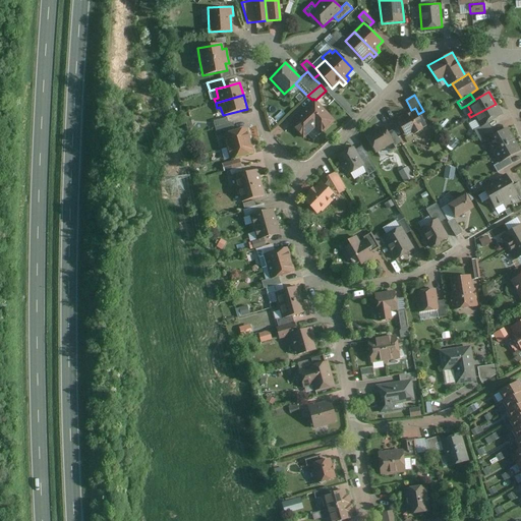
[(315,100),(313,99),(312,100),(288,124),(302,138),(313,128),(321,134),(336,120),(315,100)]
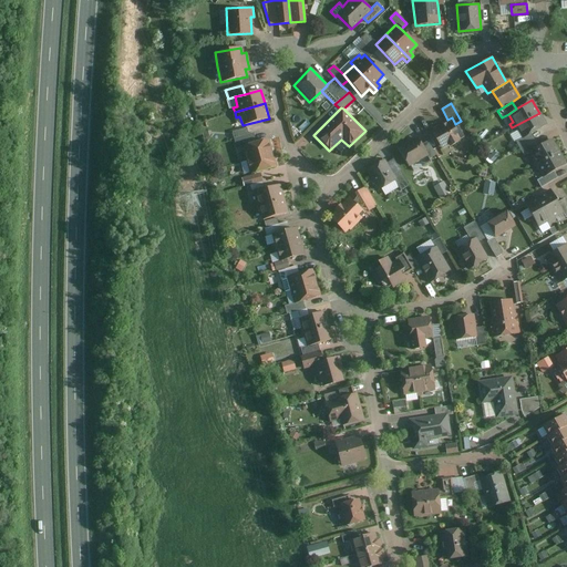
[(539,113),(512,127),(515,132),(517,131),(522,138),(531,134),(546,125),(539,113)]
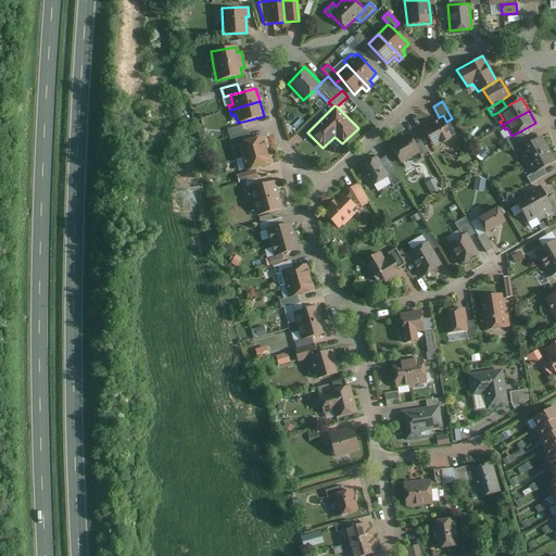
[(446,122),(443,115),(439,117),(421,128),(432,148),(439,144),(439,146),(451,139),(450,138),(454,135),(446,122)]
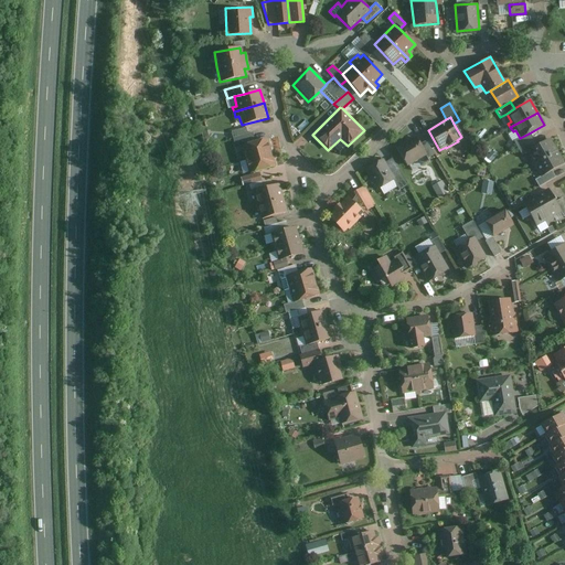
[(245,127),(230,131),(232,137),(246,134),(245,127)]
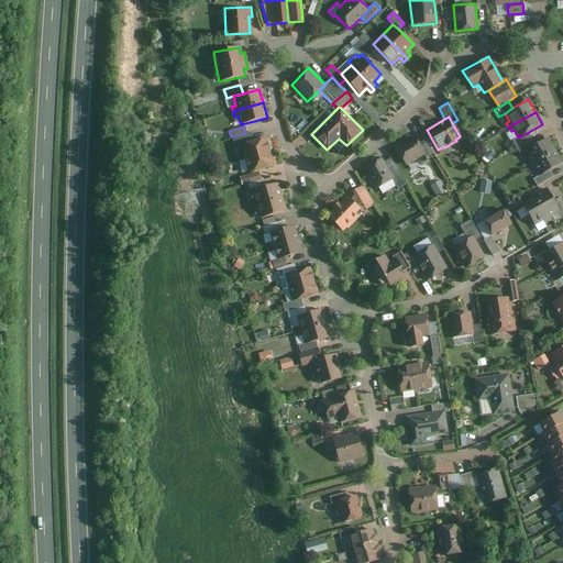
[(251,131),(245,133),(231,136),(234,147),(239,146),(254,142),(251,131)]
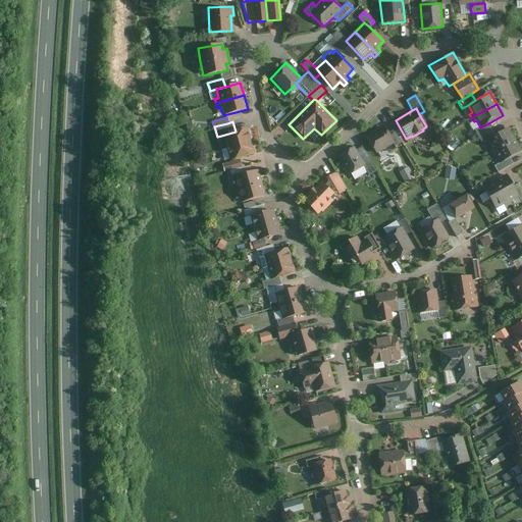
[(475,131),(478,137),(492,129),(488,123),(480,127),(475,131)]
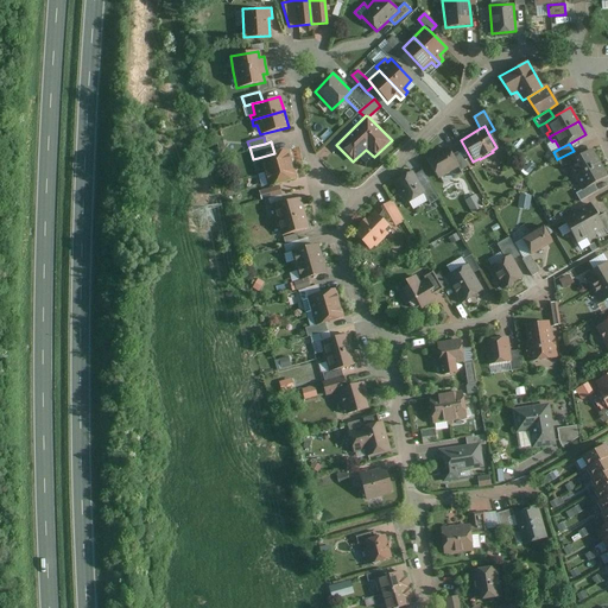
[(453,154),(448,146),(426,158),(438,178),(457,168),(458,168),(453,154)]
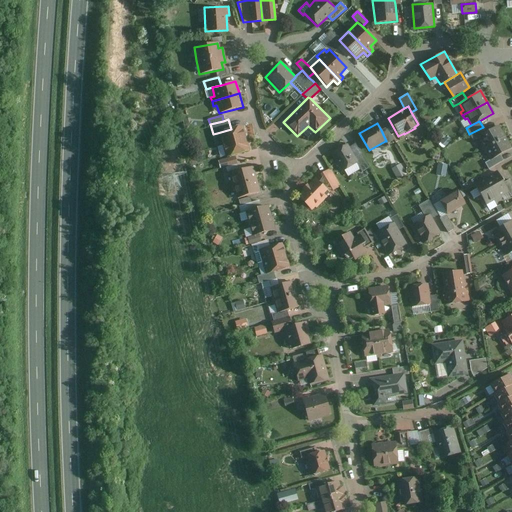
[(217,133),(221,144),(245,138),(242,126),(231,129),(217,133)]
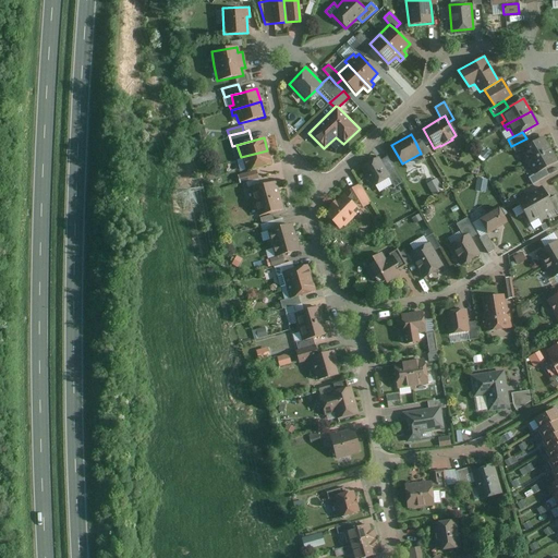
[(422,138),(415,142),(421,154),(420,154),(422,157),(429,153),(422,138)]
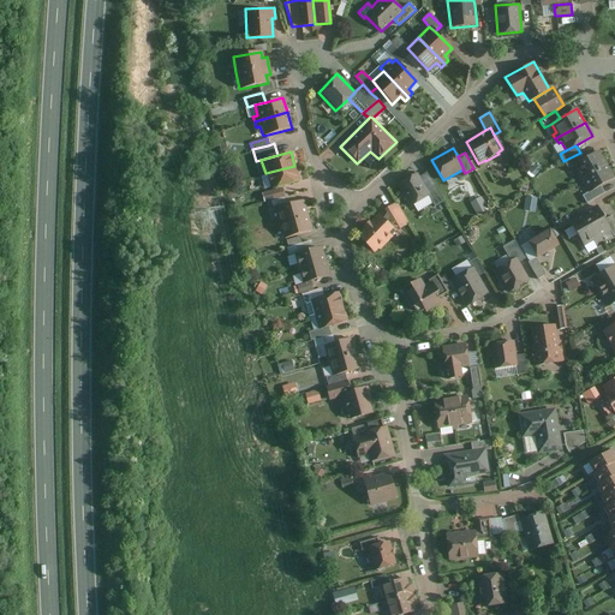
[(580,153),(563,161),(568,169),(574,166),(585,160),(580,153)]
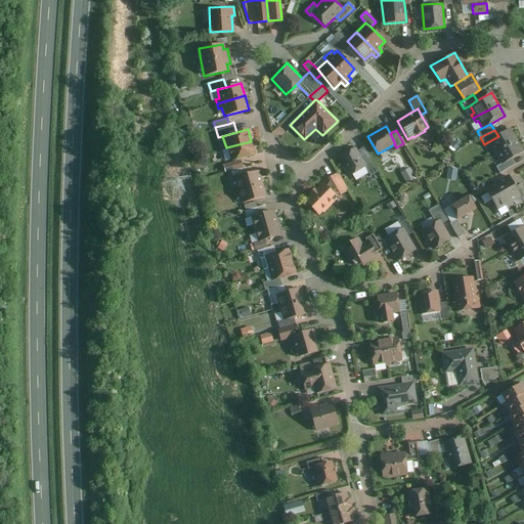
[(511,130),(498,136),(489,141),(493,148),(489,151),(491,156),(517,140),(511,130)]
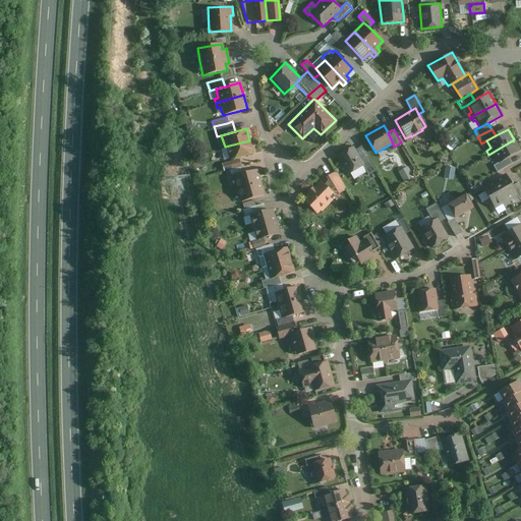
[(514,139),(488,155),(491,159),(495,157),(499,163),(509,157),(520,150),(514,139)]
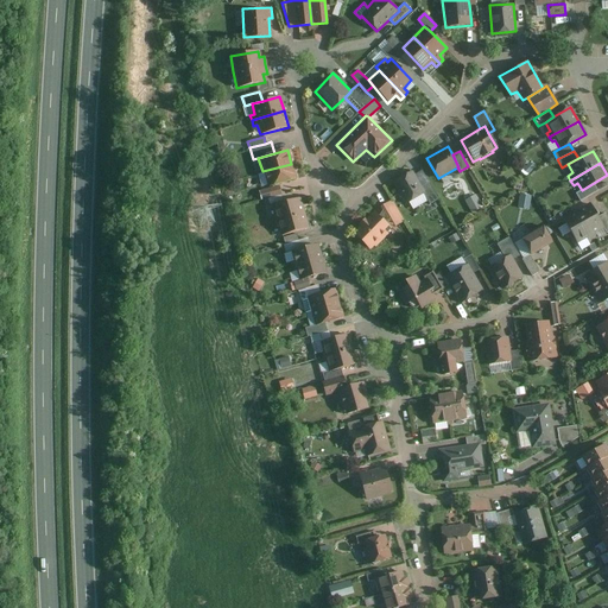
[(291,164),(263,171),(266,187),(296,179),(291,164)]
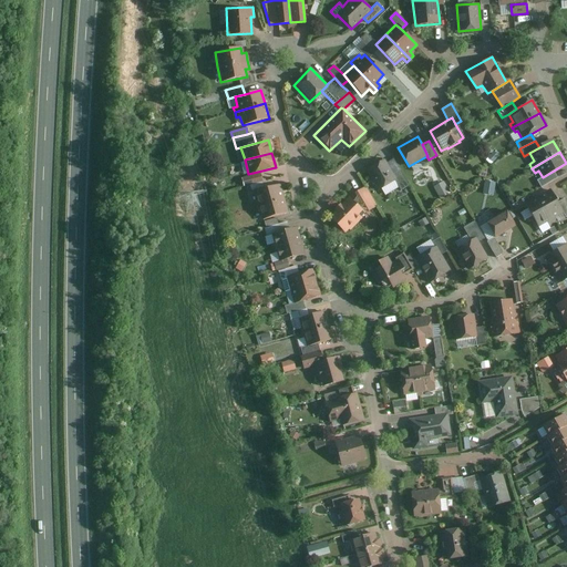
[(393,174),(384,160),(366,169),(378,191),(390,184),(397,181),(393,174)]
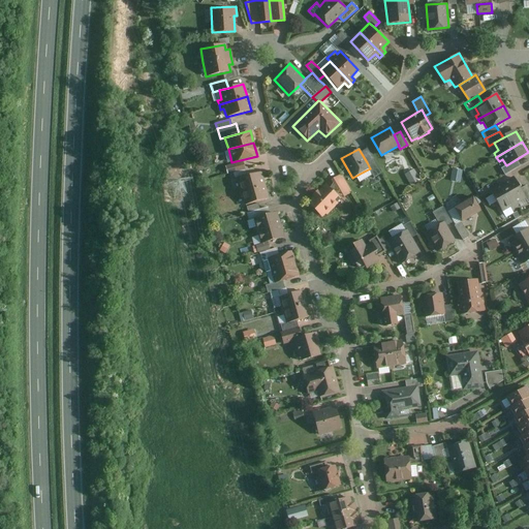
[(373,159),(367,162),(370,168),(364,172),(369,180),(381,174),(373,159)]
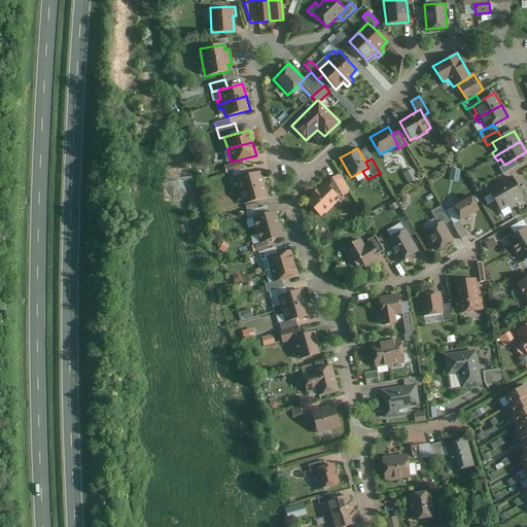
[(519,166),(515,159),(504,165),(499,168),(503,175),(519,166)]
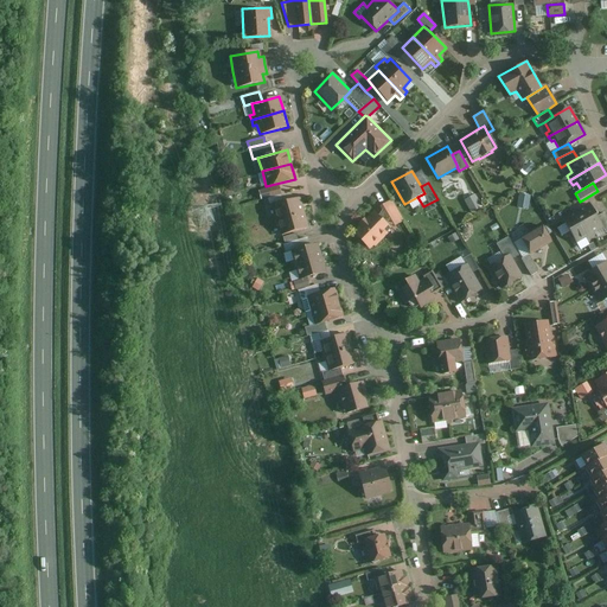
[(278,185),(257,191),(260,200),(267,198),(280,195),(278,185)]
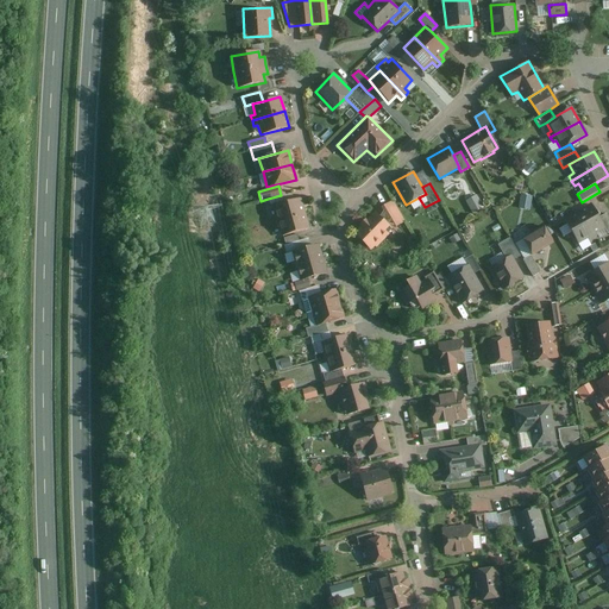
[(473,213),(484,207),(477,194),(466,200),(473,213)]
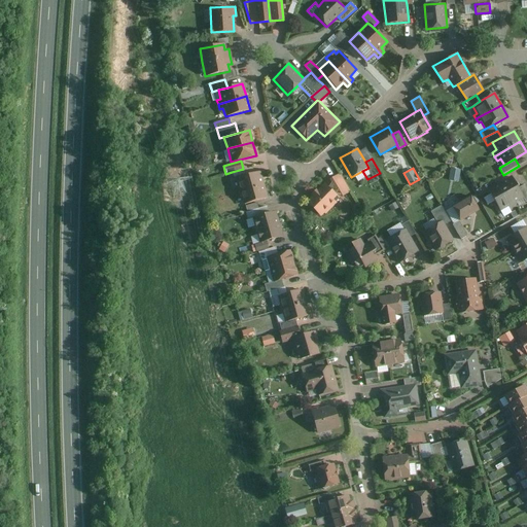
[(460,180),(461,169),(452,168),(450,179),(460,180)]
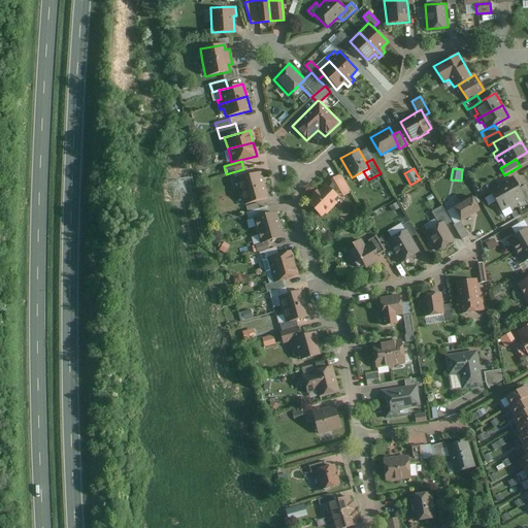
[(243,169),(232,172),(233,177),(245,174),(243,169)]
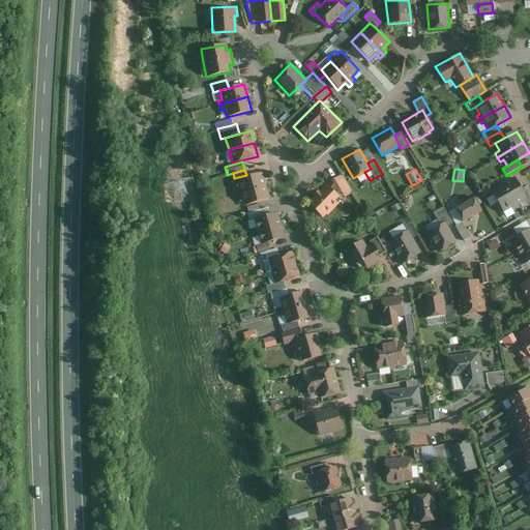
[(236,194),(265,185),(261,174),(237,180),(239,188),(235,189),(236,194)]
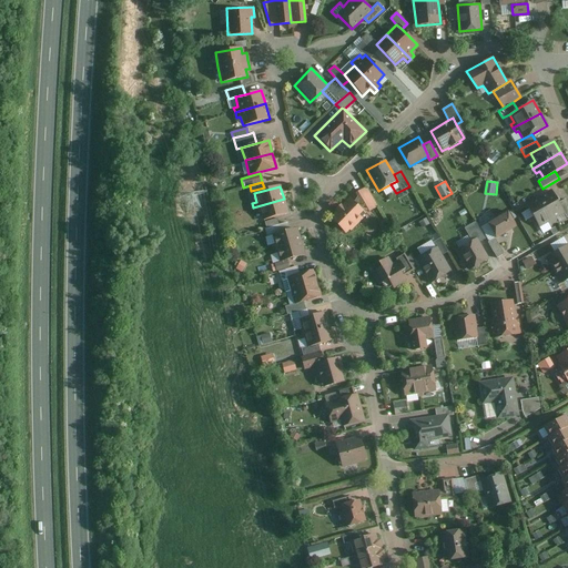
[(357,198),(353,202),(362,211),(364,208),(368,212),(377,206),(366,188),(355,193),(357,198)]
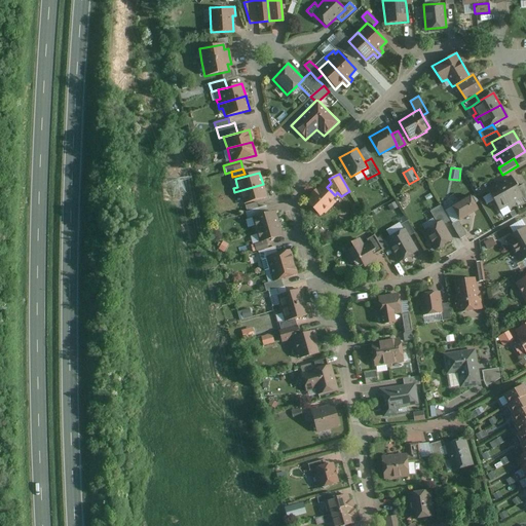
[(511,178),(499,184),(512,205),(523,198),(518,189),(511,178)]
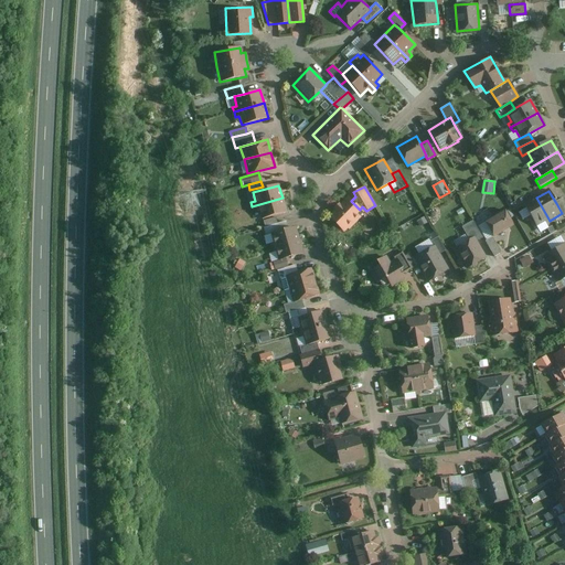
[(347,196),(327,217),(343,233),(347,230),(348,232),(361,217),(360,216),(363,213),(360,210),(351,201),(347,196)]
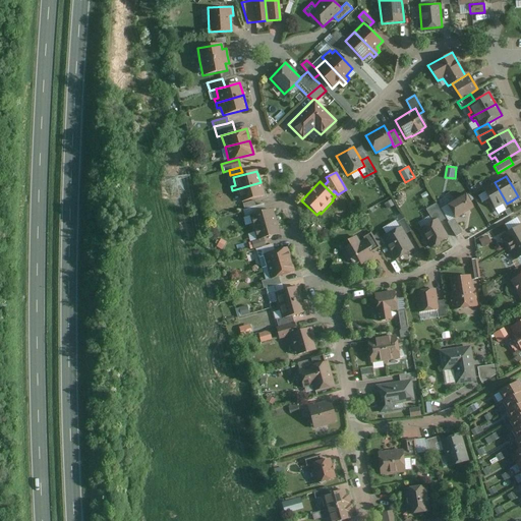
[(264,194),(261,182),(232,190),(233,194),(237,193),(239,201),(264,194)]
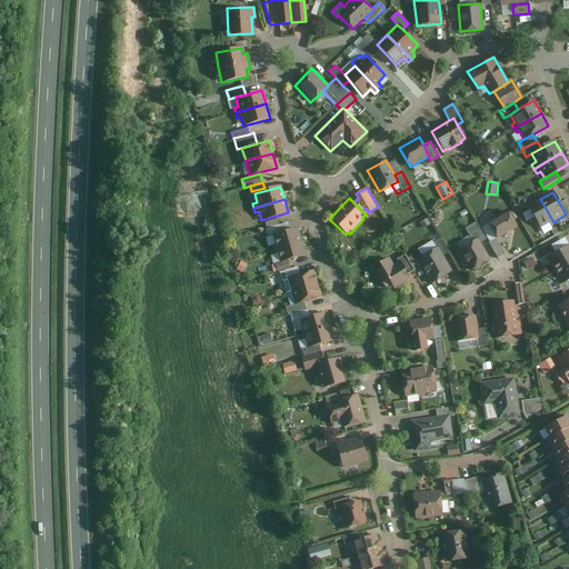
[(540,199),(528,207),(541,229),(553,222),(540,199)]
